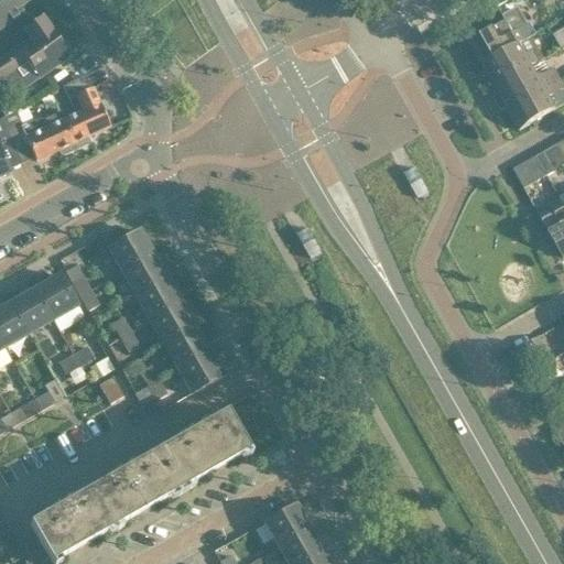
[(0,0),(0,30),(19,17),(14,11),(30,1),(29,0),(0,0)]
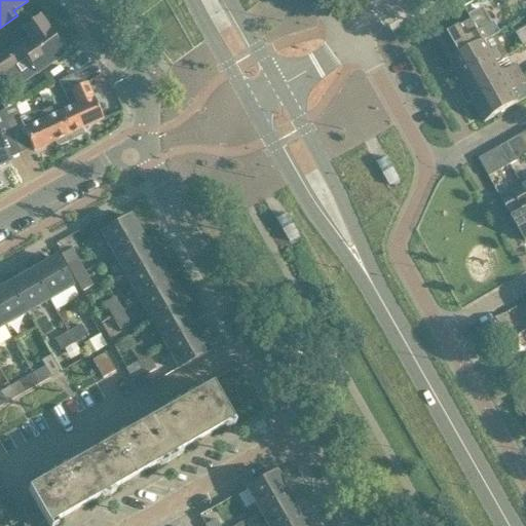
[(473,22),(439,40),(451,62),(496,35),(501,33),(494,21),(492,22),(483,6),(470,14),(473,22)]
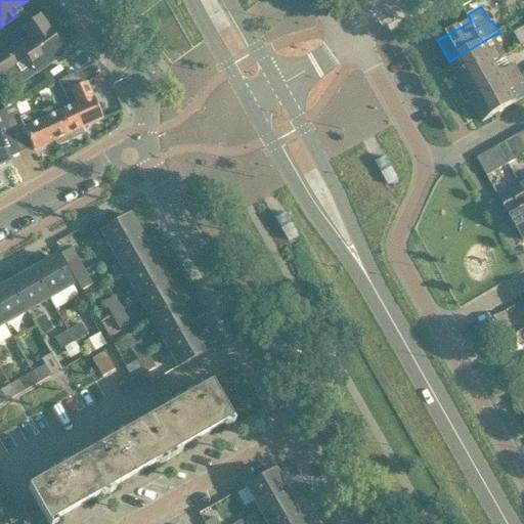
[(23,29),(29,38),(20,43),(0,57),(0,76),(2,75),(20,85),(36,74),(48,66),(64,53),(48,31),(39,17),(23,29)]
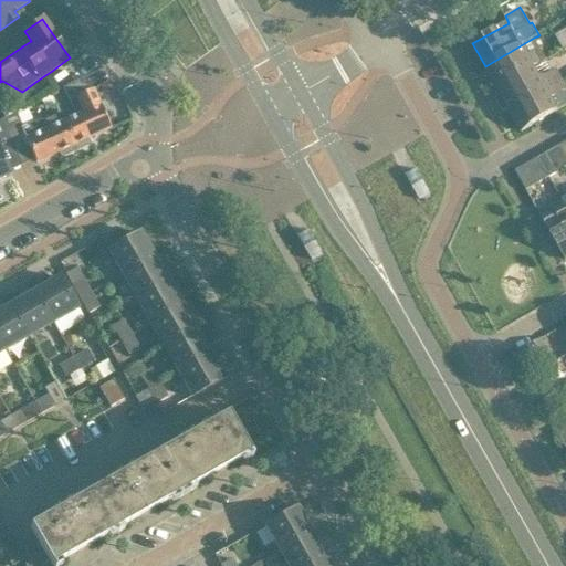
[(534,38),(485,66),(498,88),(535,67),(546,61),(534,38)]
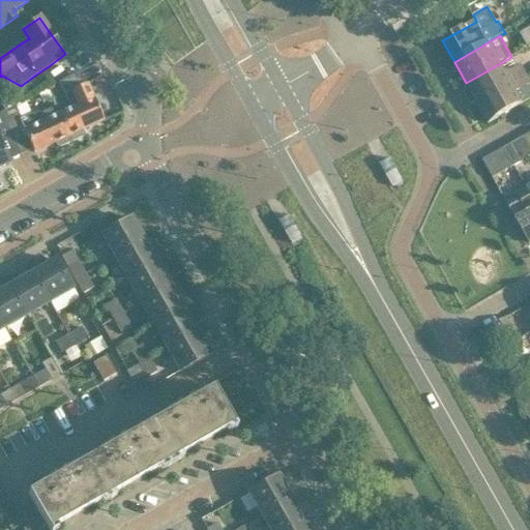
[(466,91),(465,94),(470,104),(473,105),(477,102),(477,104),(528,75),(523,66),(518,67),(512,70),(507,74),(501,63),(466,83),(469,89),(466,91)]
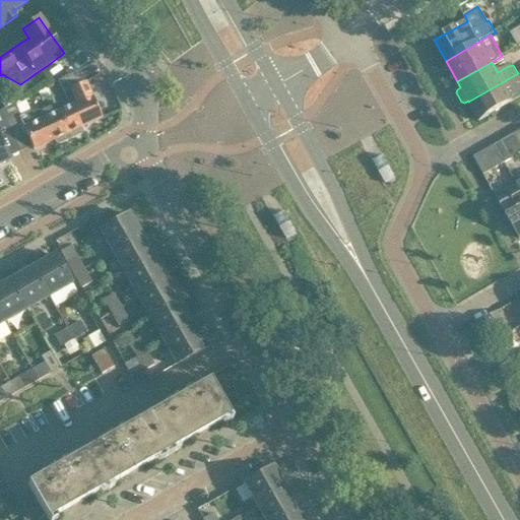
[(76,104),(58,113),(70,140),(81,135),(82,132),(81,128),(102,119),(87,87),(78,71),(57,82),(63,92),(72,95),(76,104)]
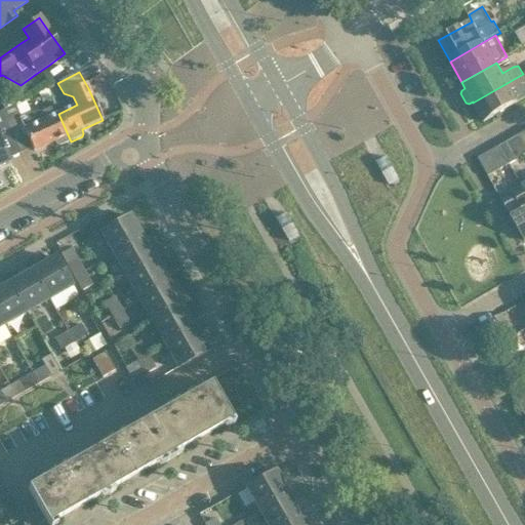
[(104,74),(94,79),(99,87),(108,82),(104,74)]
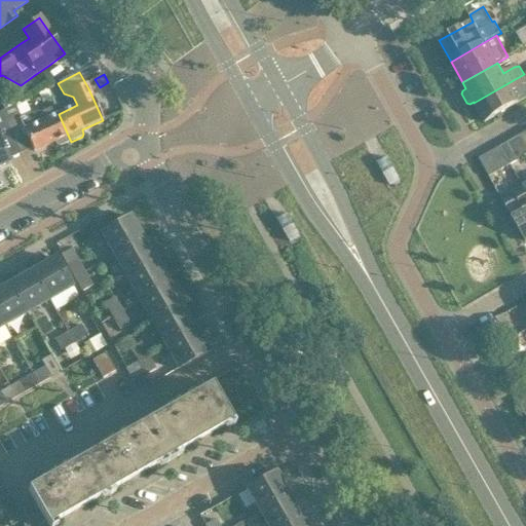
[(514,80),(474,103),(486,123),(520,104),(525,100),(525,89),(524,86),(525,83),(525,78),(524,74),(514,80)]
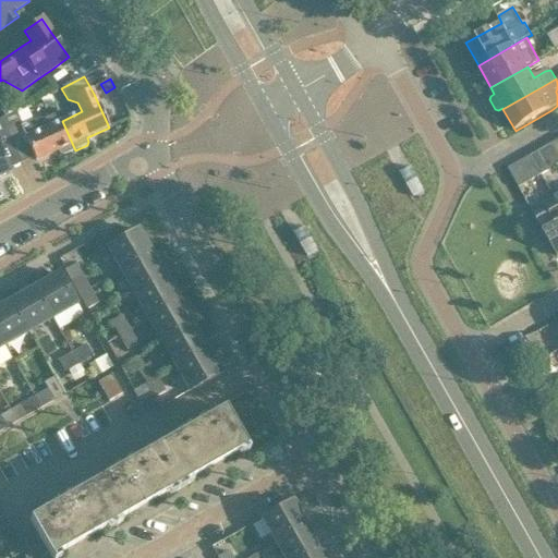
[(15,112),(1,120),(13,145),(26,138),(36,161),(59,150),(61,155),(63,156),(75,150),(62,121),(59,112),(38,122),(37,119),(22,126),(15,112)]
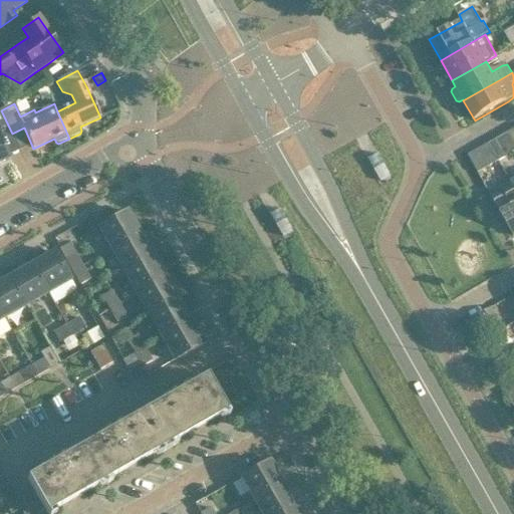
[(12,134),(1,110),(0,110),(0,163),(9,159),(0,138),(12,134)]
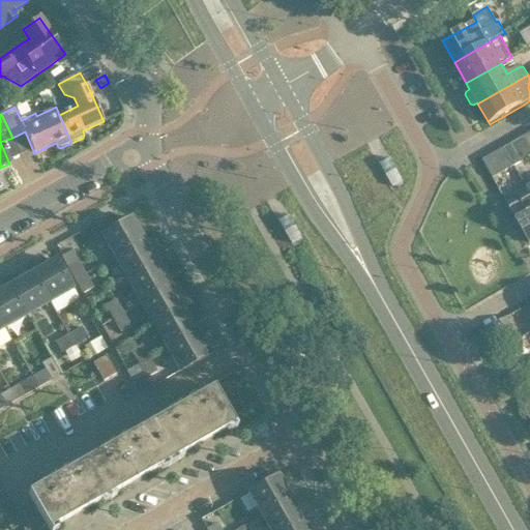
[(529,146),(525,137),(503,149),(513,167),(529,157),(529,146)]
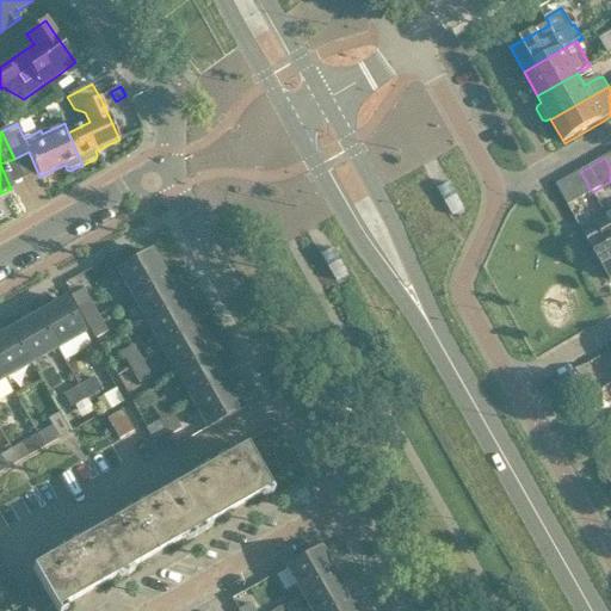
[(568,205),(592,192),(580,172),(557,185),(568,205)]
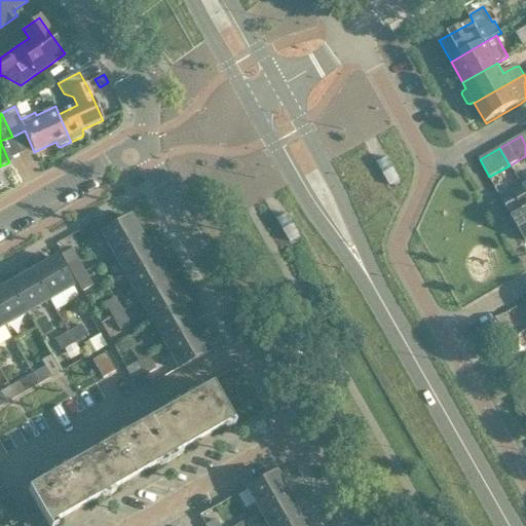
[(401,180),(388,157),(377,163),(389,186),(401,180)]
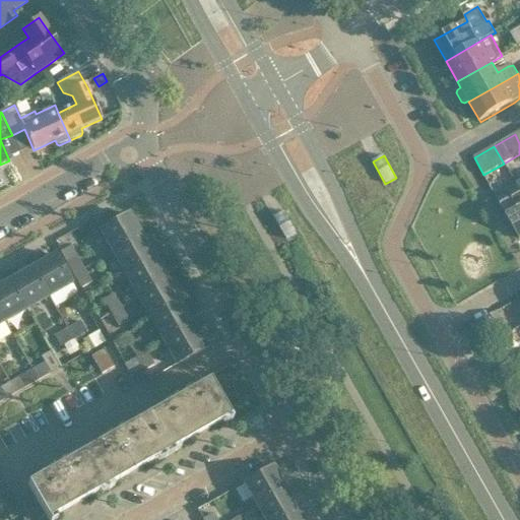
[(512,198),(501,205),(519,239),(519,238),(519,192),(517,188),(509,193),(512,198)]
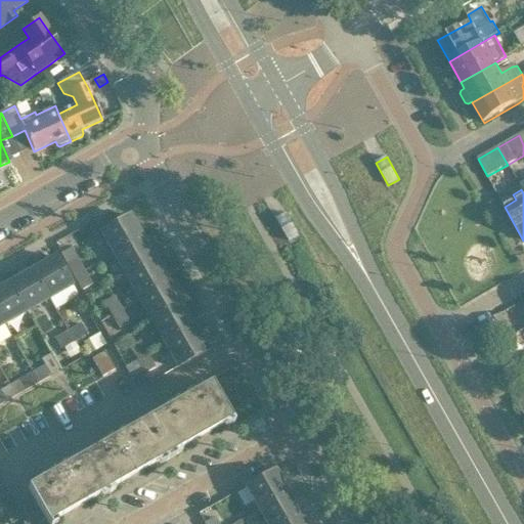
[(287,213),(275,219),(289,242),(300,235),(287,213)]
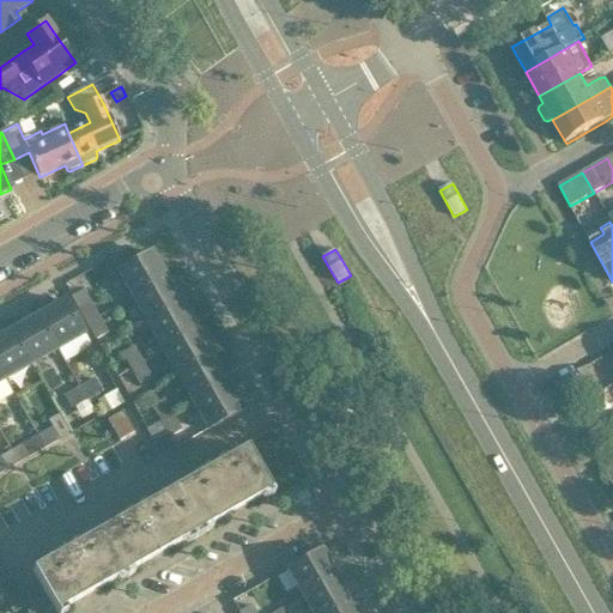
[(133,298),(167,279),(152,253),(119,272),(133,298)]
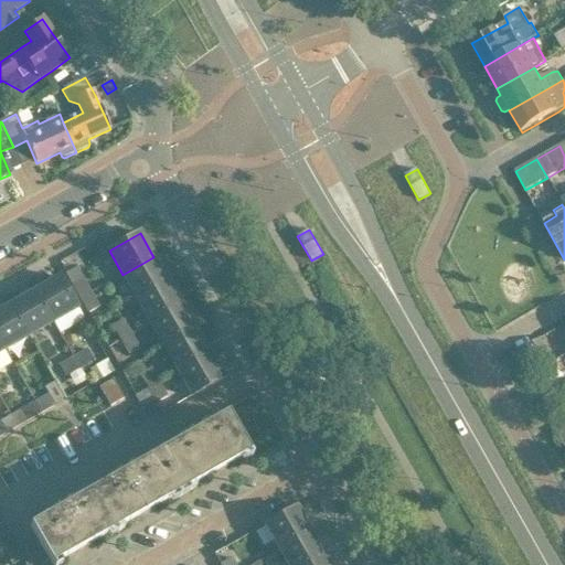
[(168,281),(153,257),(123,275),(137,299),(168,281)]
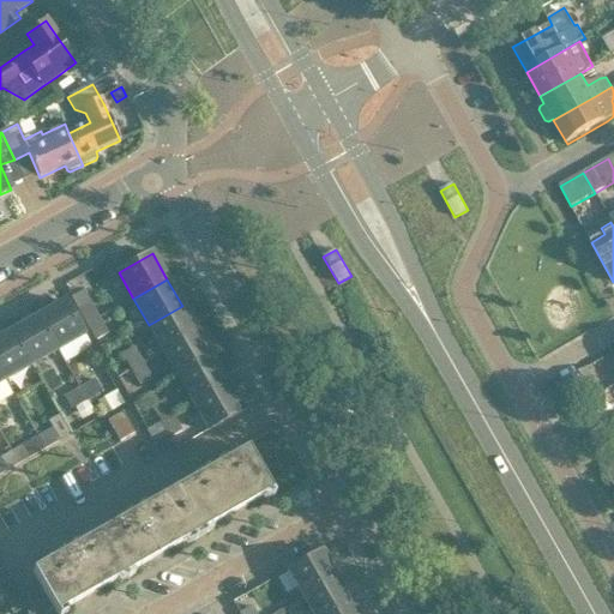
[(72,298),(88,325),(98,318),(84,292),(72,298)]
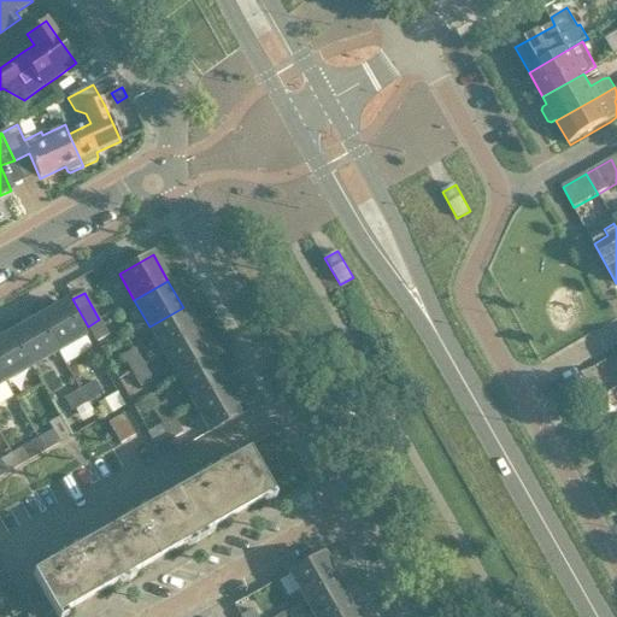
[(66,304),(40,318),(58,351),(84,335),(66,304)]
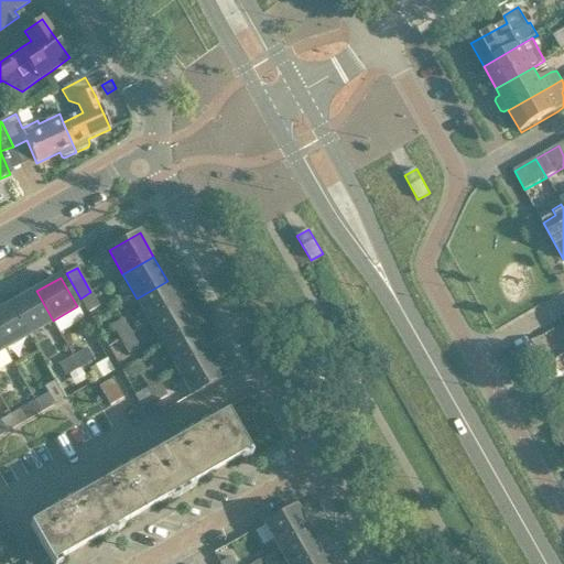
[(181,305),(167,281),(137,299),(150,323),(181,305)]
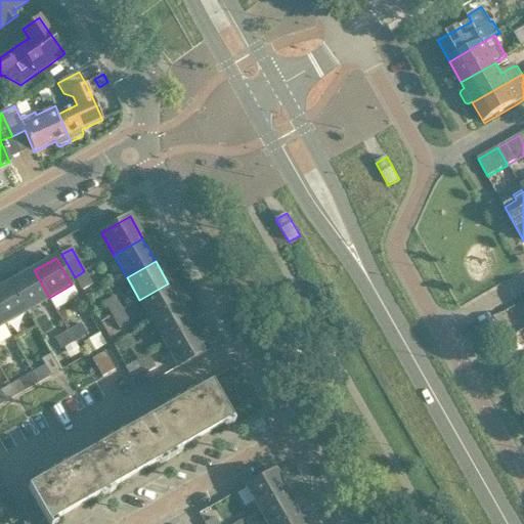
[(27,310),(49,298),(34,270),(11,284),(27,310)]
